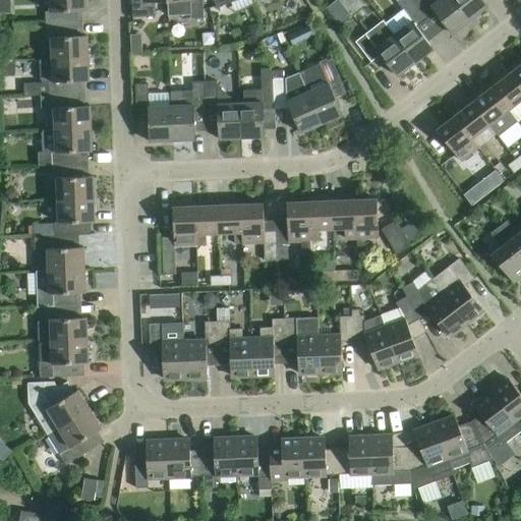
[(45,12),(46,26),(82,24),(81,11),(87,11),(85,0),(49,0),(50,11),(45,12)]
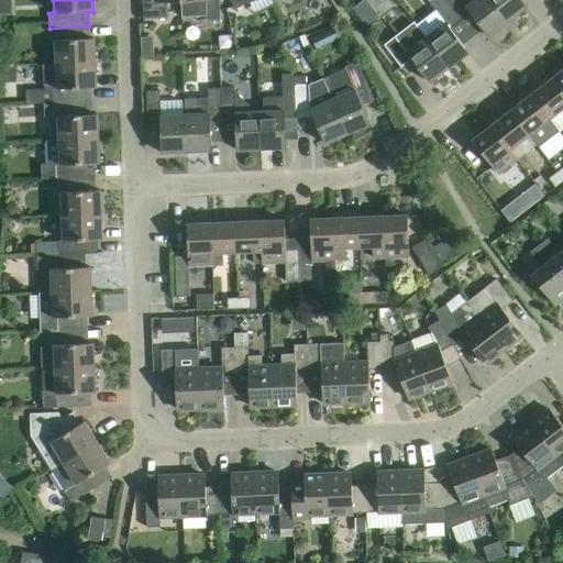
[(167,2),(181,1),(180,0),(142,0),(143,19),(168,18),(167,2)]
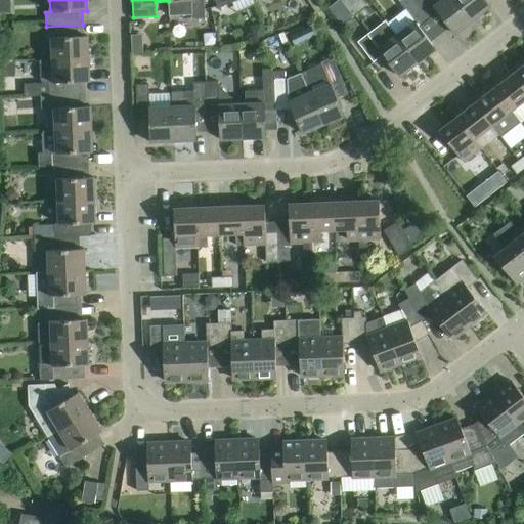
[(168,0),(169,1),(169,16),(191,15),(191,19),(205,18),(204,0),(168,0)]
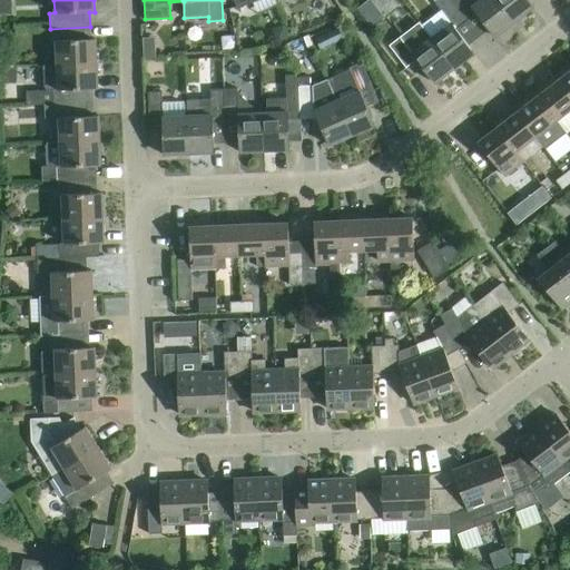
[(233,0),(237,9),(258,0),(233,0)]
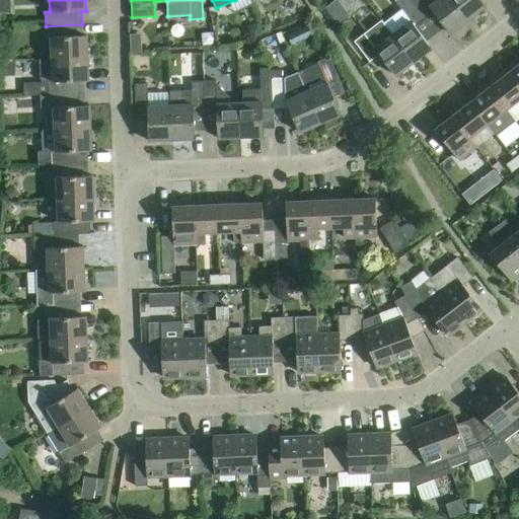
[(410,21),(392,34),(414,63),(432,50),(415,27),(424,20),(409,0),(399,0),(395,3),(410,21)]
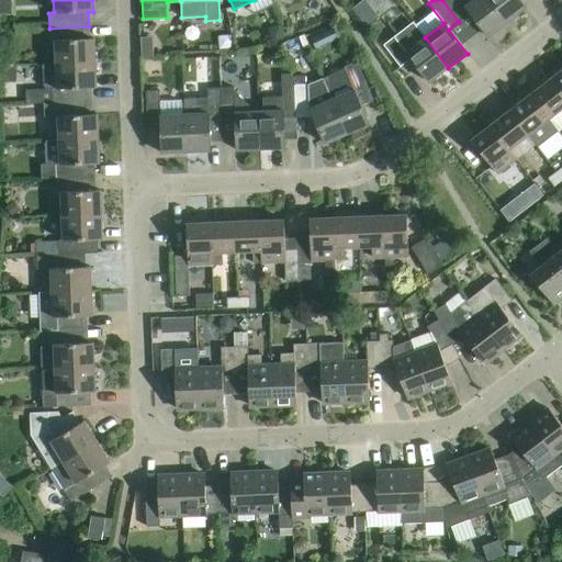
[(459,0),(442,0),(459,22),(470,13),(489,37),(507,23),(490,0),(473,0),(464,7),(459,0)]
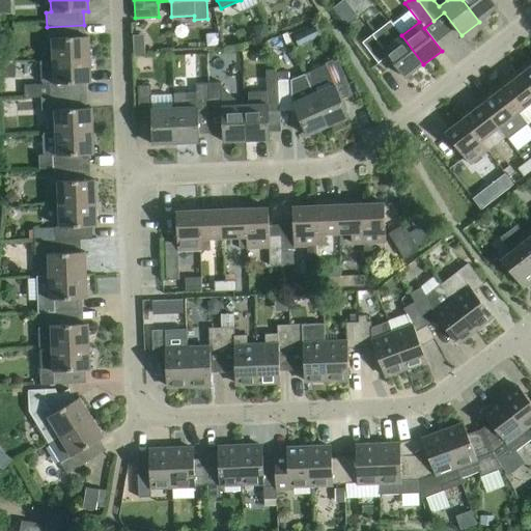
[(463,0),(479,22),(498,7),(492,0),(463,0)]
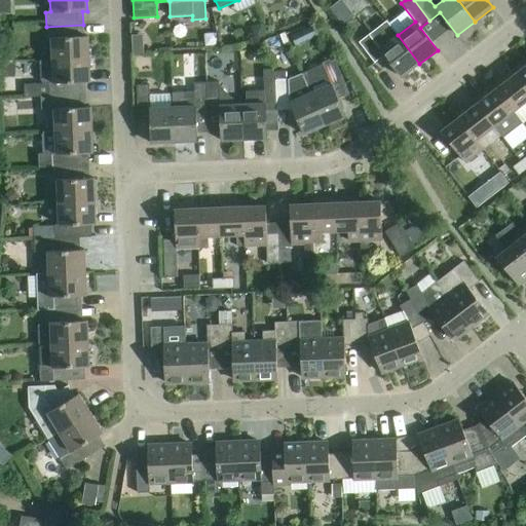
[(352,13),(344,3),(334,11),(342,22),(352,13)]
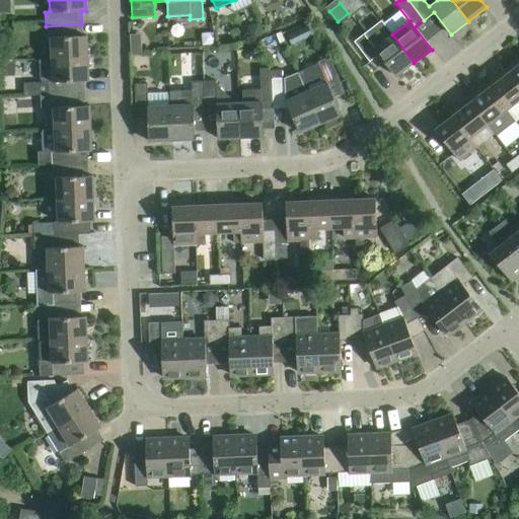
[(414,63),(392,34),(381,20),(354,42),(369,62),(379,55),(396,77),(414,63)]
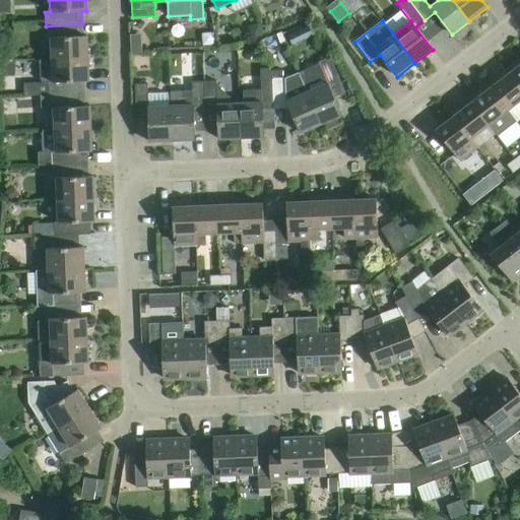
[(249,27),(253,40),(264,35),(259,23),(249,27)]
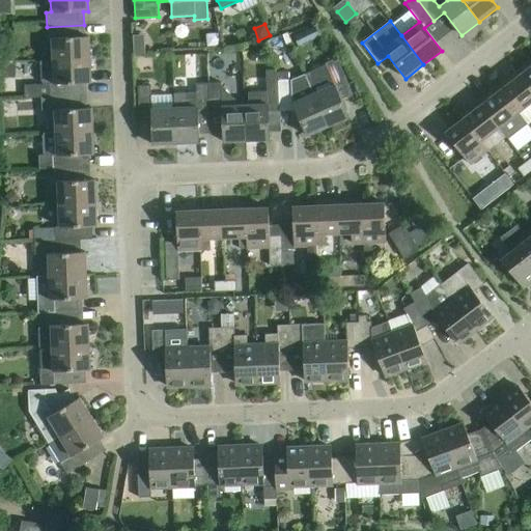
[(52,38),(53,61),(90,59),(89,36),(84,36),(84,25),(47,27),(48,38),(52,38)]
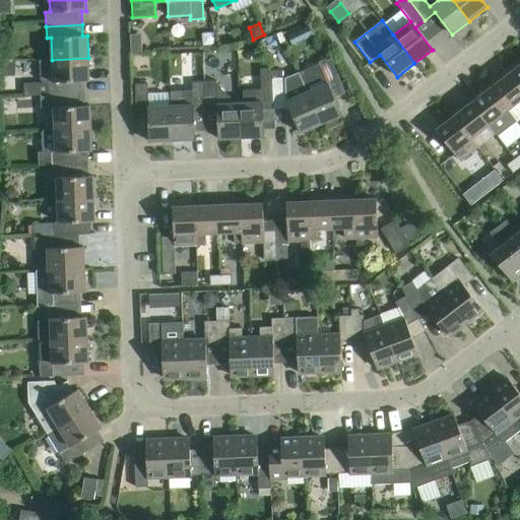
[(312,25),(301,30),(305,41),(317,36),(312,25)]
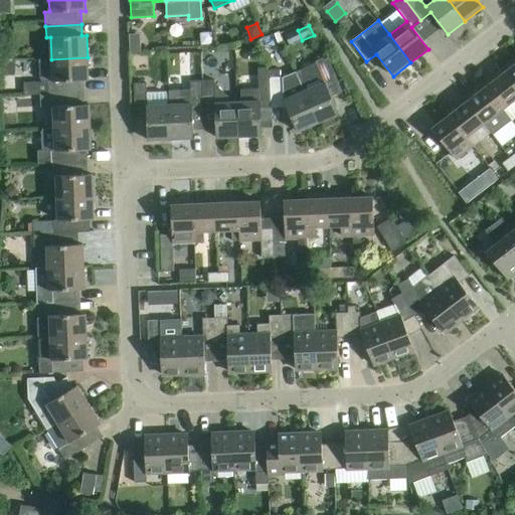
[(318,67),(298,76),(318,124),(339,115),(327,90),(339,84),(327,56),(315,61),(318,67)]
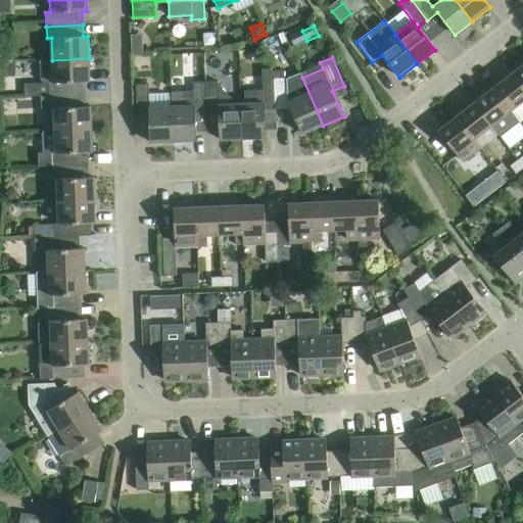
[(48,84),(49,95),(49,96),(85,94),(85,82),(90,82),(89,58),(52,60),(40,60),(41,81),(44,84),(48,84)]
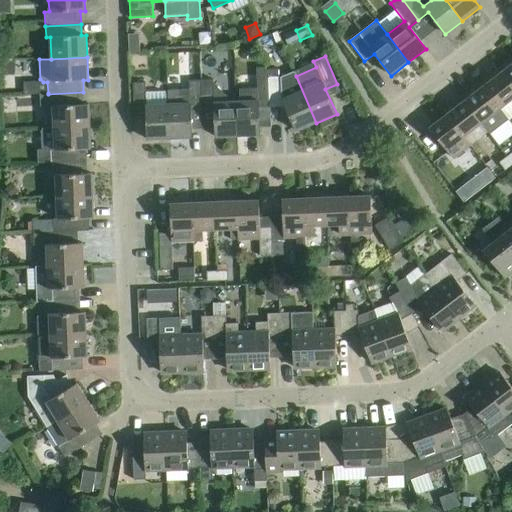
[(511,61),(510,59),(497,70),(511,89),(511,61)]
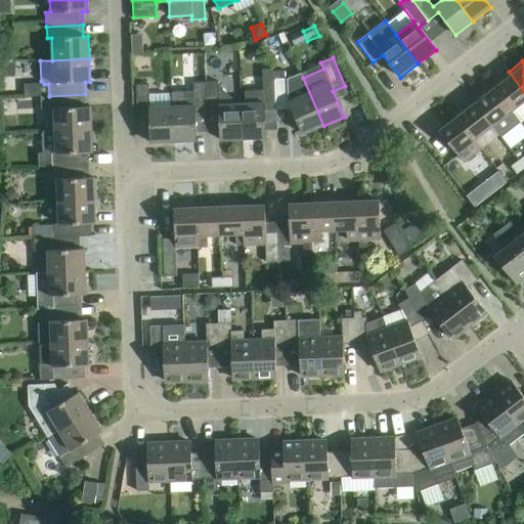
[(15,77),(15,67),(3,67),(4,77),(15,77)]
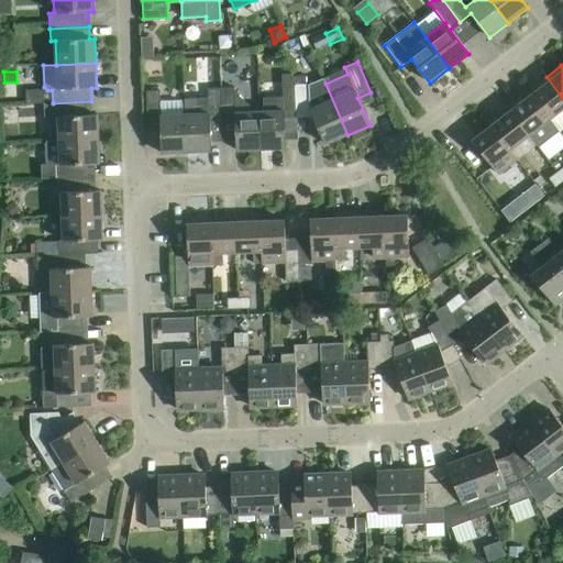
[(562,109),(562,98),(547,77),(533,87),(537,91),(530,96),(549,120),(562,109)]
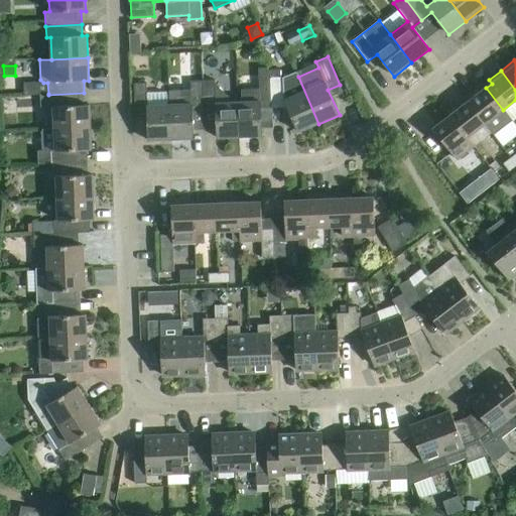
[(283,78),(271,78),(272,109),(287,108),(298,133),(318,124),(298,77),(296,72),(283,78)]
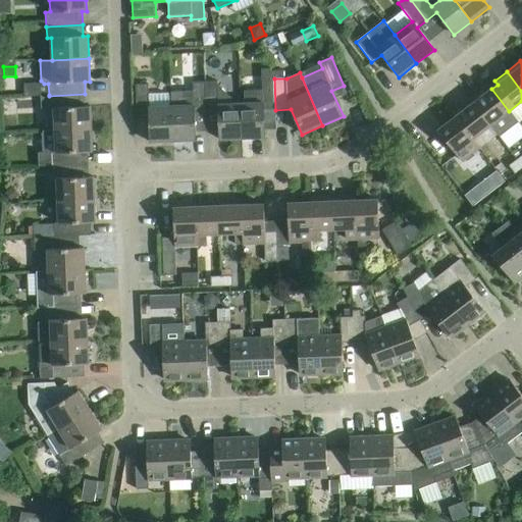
[(245,103),(241,103),(242,139),(265,138),(264,110),(275,110),(274,79),(262,80),(262,91),(245,92),(245,103)]
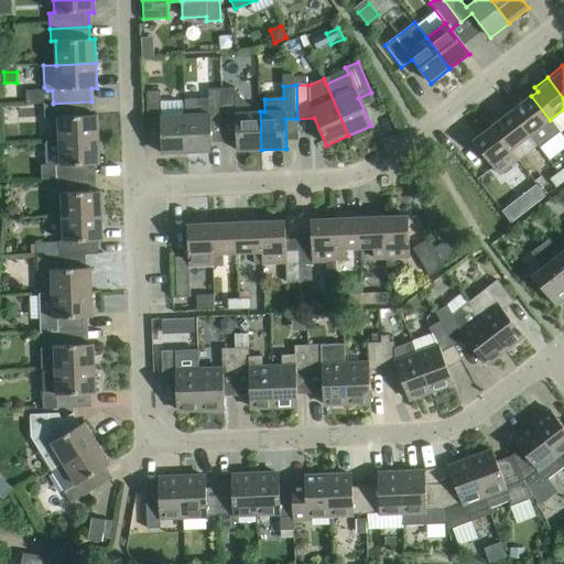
[(187,115),(185,115),(186,153),(212,152),(210,122),(223,121),(221,88),(208,89),(208,101),(186,102),(187,115)]
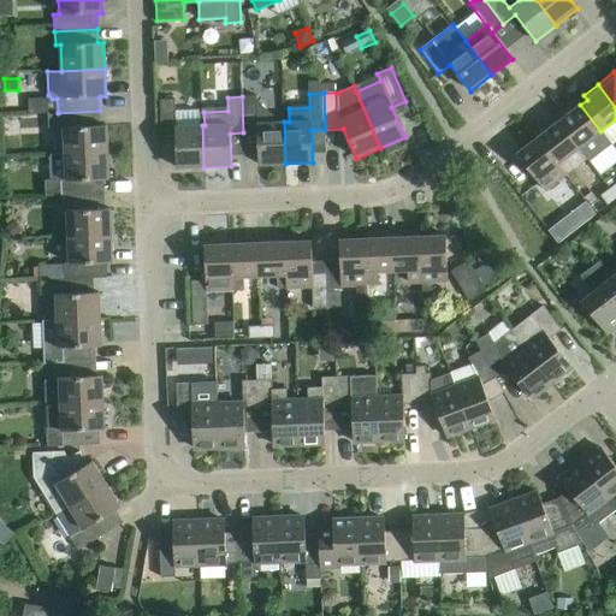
[(256,96),(242,96),(243,132),(258,132),(259,165),(285,164),(284,122),(278,122),(256,101),(256,96)]
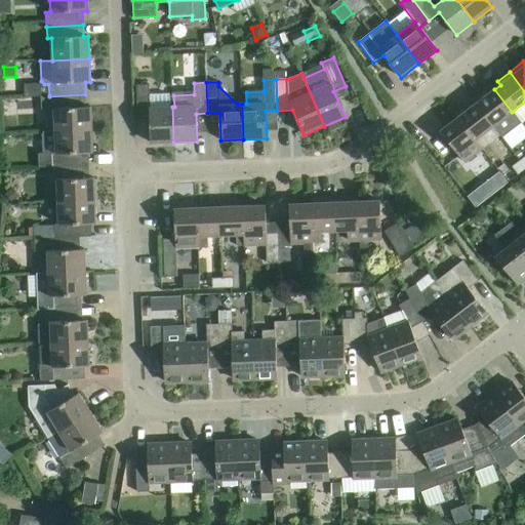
[(173,143),(172,107),(150,108),(149,84),(136,85),(137,116),(150,116),(151,144),(173,143)]
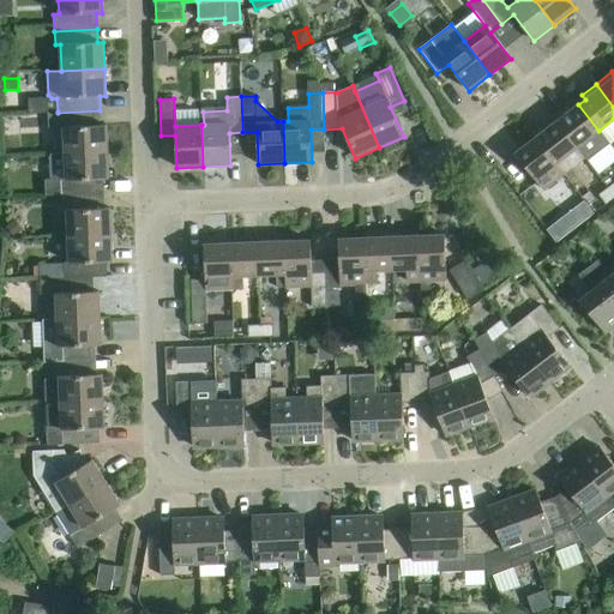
[(569,106),(553,116),(588,161),(609,144),(599,131),(578,104),(572,109),(569,106)]
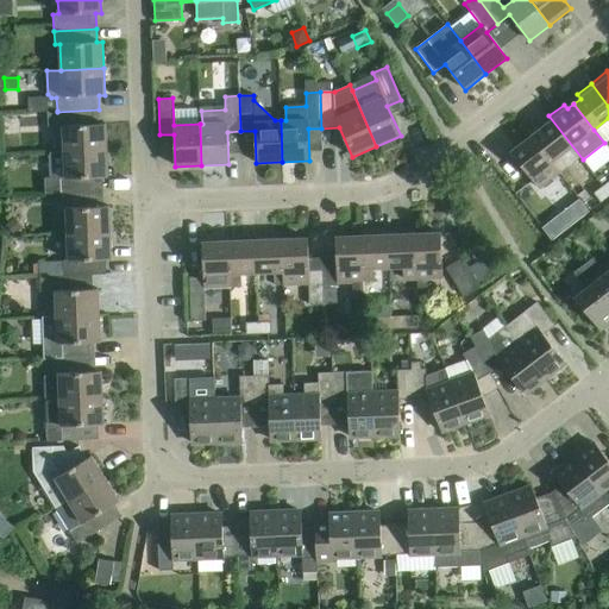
[(63,126),(64,154),(106,152),(106,124),(100,124),(99,110),(57,112),(57,111),(48,112),(48,127),(63,126)]
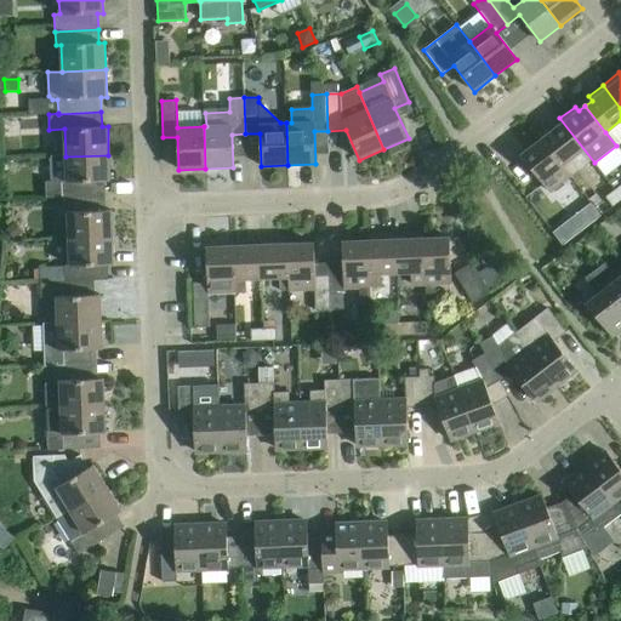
[(548,135),(541,140),(570,176),(579,170),(570,159),(584,149),(593,164),(594,163),(559,118),(545,130),(548,135)]
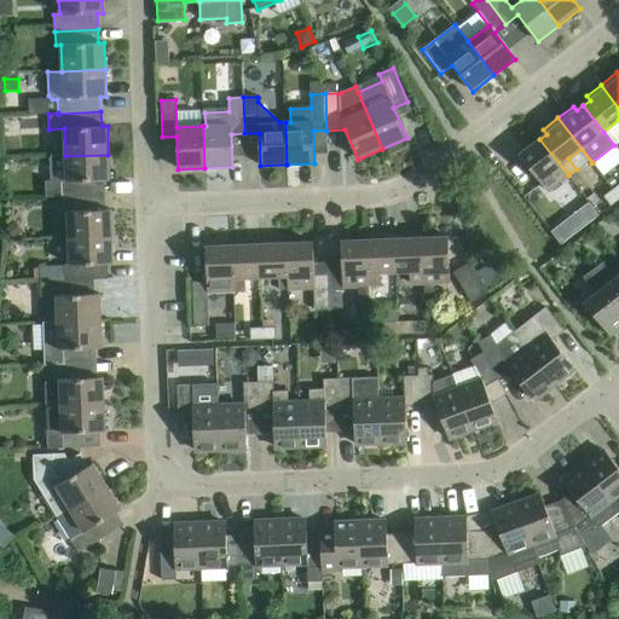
[(568,175),(539,139),(519,155),(548,191),(551,189),(554,191),(562,185),(560,181),(568,175)]
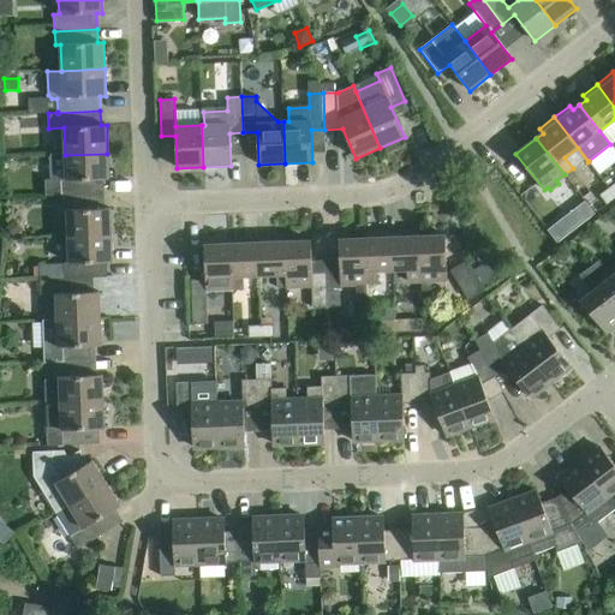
[(61,196),(61,198),(103,197),(103,179),(108,179),(107,154),(65,155),(51,156),(51,180),(45,180),(46,196),(61,196)]
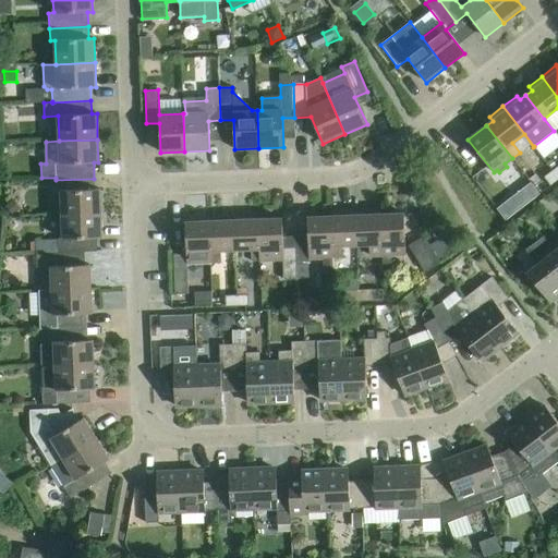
[(557,180),(557,178),(553,170),(544,178),(550,186),(557,180)]
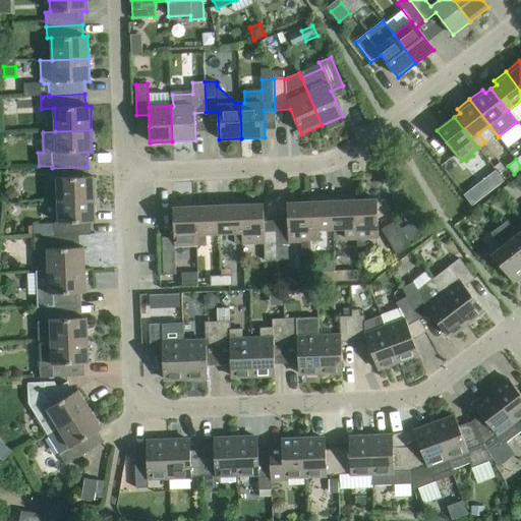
[(464,190),(475,181),(457,160),(446,169),(464,190)]
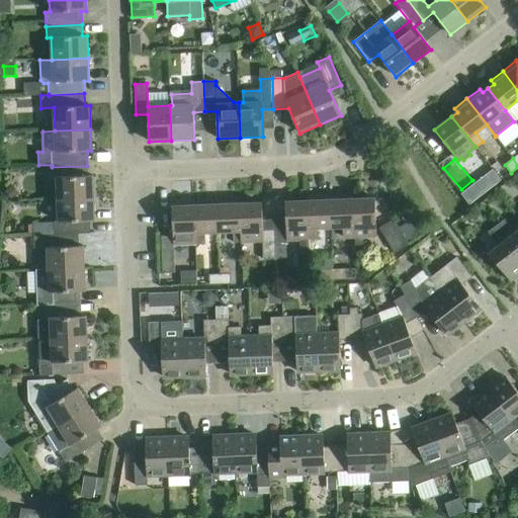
[(57,177),(57,200),(93,199),(92,175),(88,176),(87,166),(52,167),(52,177),(57,177)]
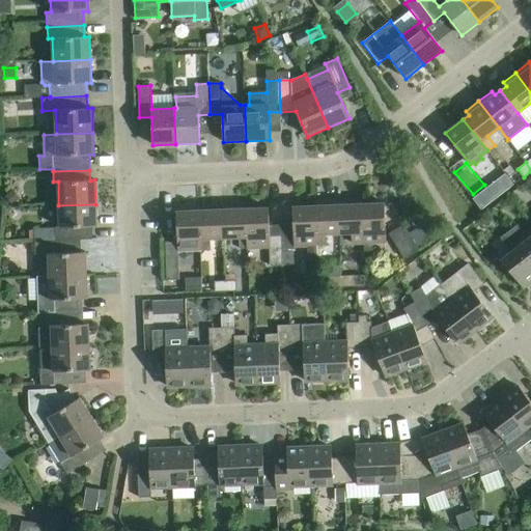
[(482,208),(500,195),(492,185),(475,198),(473,199),(481,210),(482,208)]
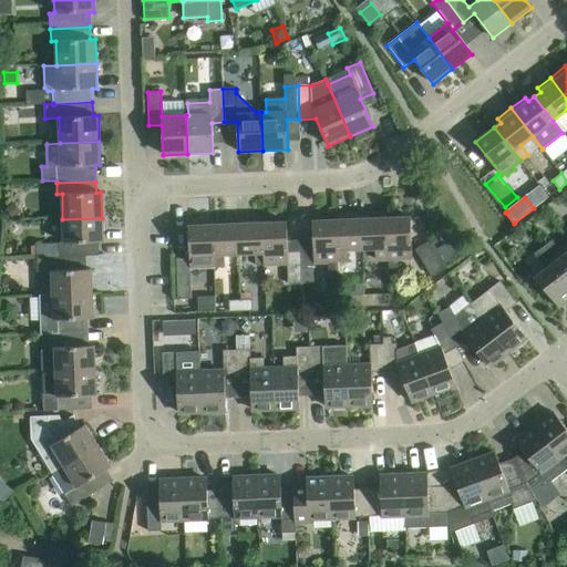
[(21,213),(13,204),(4,210),(13,219),(21,213)]
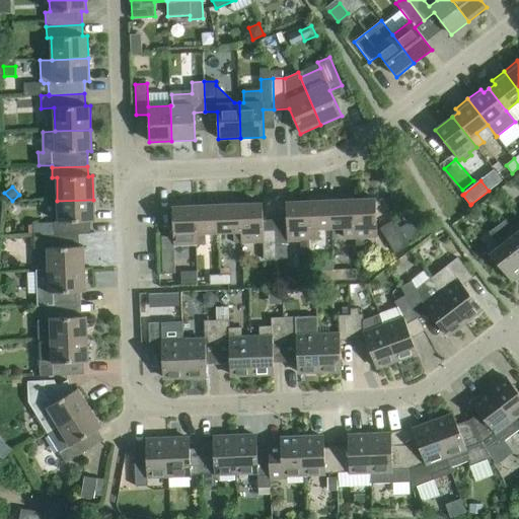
[(347,195),(330,196),(331,228),(345,228),(345,239),(355,238),(354,200),(347,200),(347,195)]
